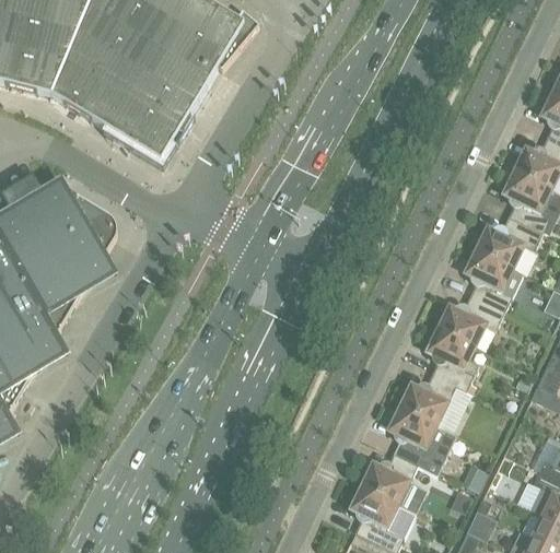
[(0,0),(0,82),(53,95),(112,131),(161,161),(218,67),(222,70),(259,25),(243,12),(237,20),(203,0),(0,0)]
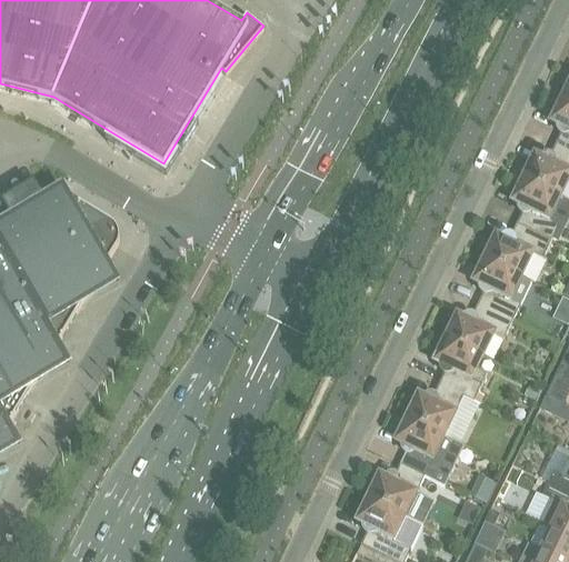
[(568,98),(561,94),(550,119),(558,122),(558,123),(558,124),(558,127),(559,128),(559,129),(560,129),(555,141),(568,148),(568,98)]
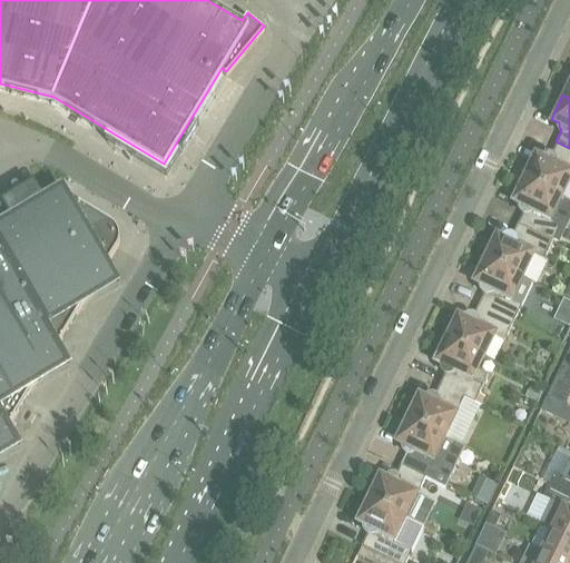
[(536,151),(524,175),(561,194),(569,175),(569,148),(556,141),(550,152),(549,152),(548,152),(547,152),(544,154),(543,155),(543,156),(536,151)]
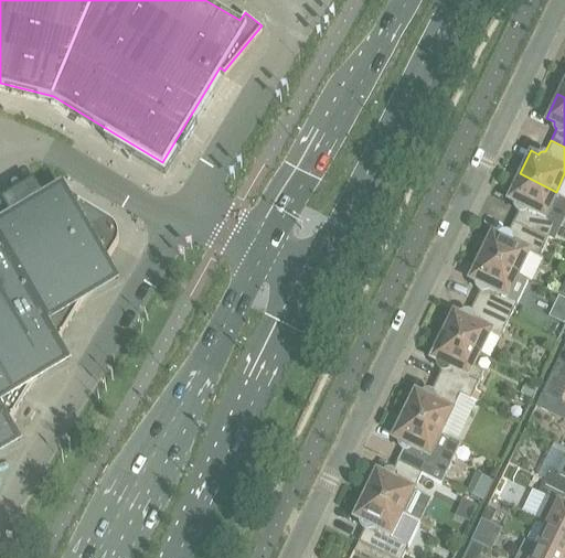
[(512,220),(547,236),(555,220),(545,215),(556,192),(520,173),(508,197),(515,201),(515,202),(515,203),(515,204),(516,206),(516,207),(518,207),(512,220)]
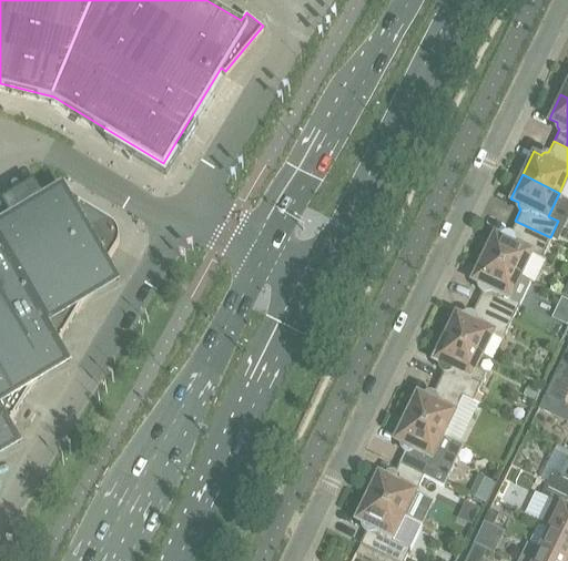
[(112,218),(110,216),(79,197),(78,200),(79,201),(75,203),(64,185),(0,223),(0,238),(59,338),(83,296),(119,275),(108,257),(115,243),(118,241),(118,238),(119,236),(119,234),(119,232),(119,228),(118,226),(117,224),(115,222),(113,220),(112,218)]
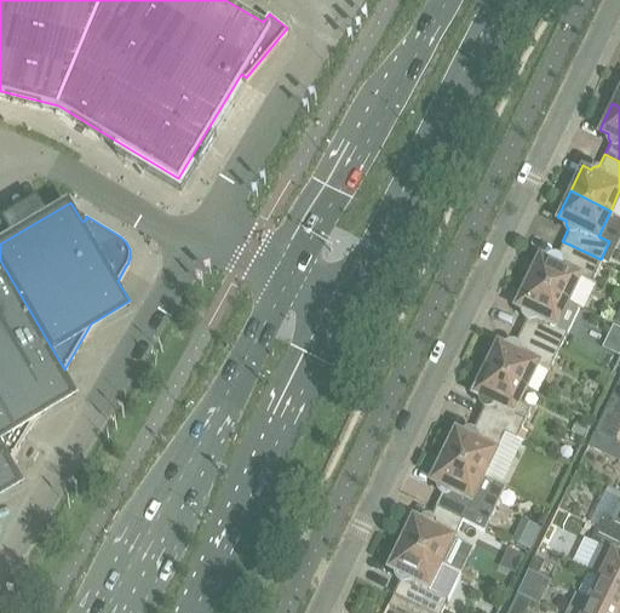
[(540,252),(528,278),(568,298),(568,297),(580,273),(591,278),(601,259),(562,241),(556,253),(555,253),(554,253),(552,253),(550,255),(549,256),(549,257),(540,252)]
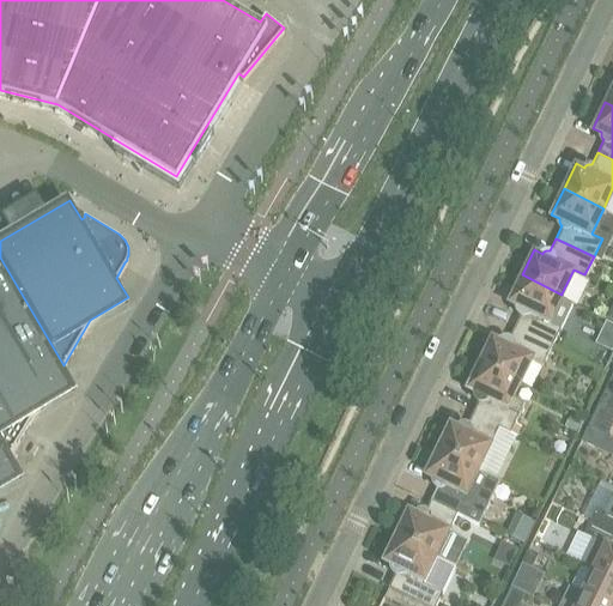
[(0,435),(10,453),(37,407),(76,385),(64,365),(0,258),(0,435)]
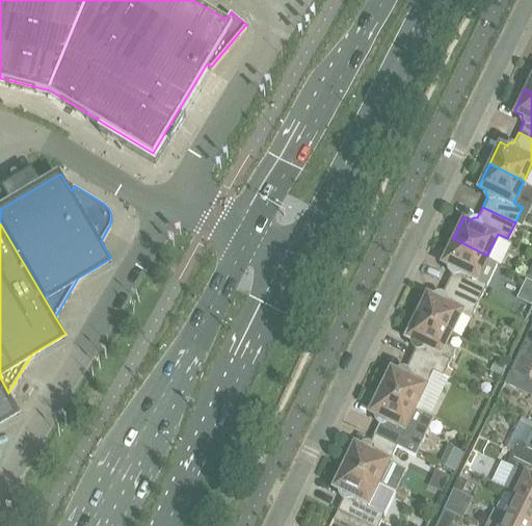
[(487,256),(453,238),(442,260),(444,261),(449,264),(449,267),(452,270),(447,282),(479,297),(486,282),(498,260),(487,255),(487,256)]
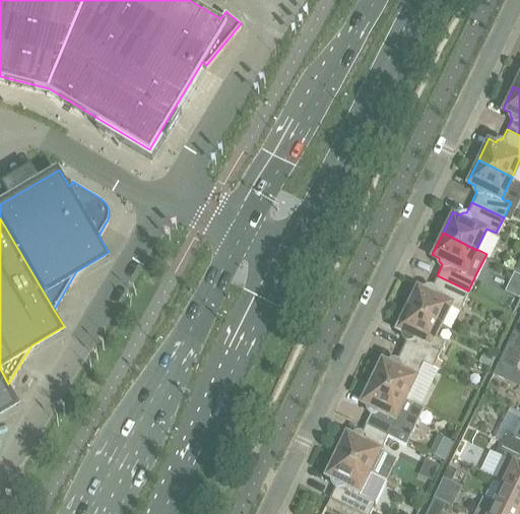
[(417,284),(407,306),(441,323),(451,302),(460,306),(468,291),(437,275),(431,285),(430,285),(429,285),(428,285),(427,286),(426,286),(425,287),(417,284)]
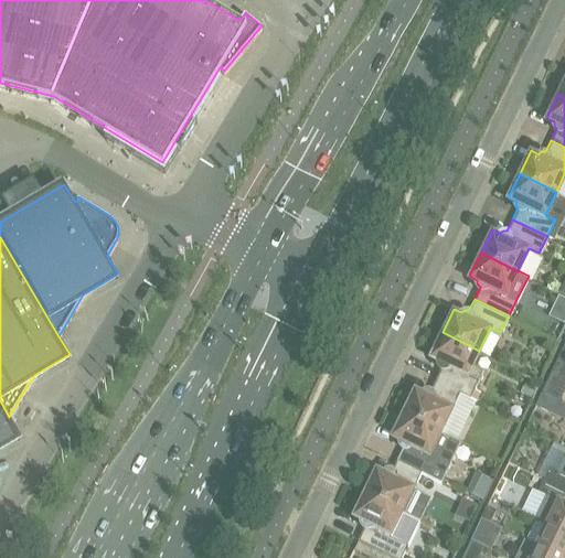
[(460,390),(470,395),(483,367),(473,363),(479,351),(443,332),(430,355),(438,360),(438,361),(438,362),(438,363),(439,365),(440,366),(441,366),(436,378),(460,390)]
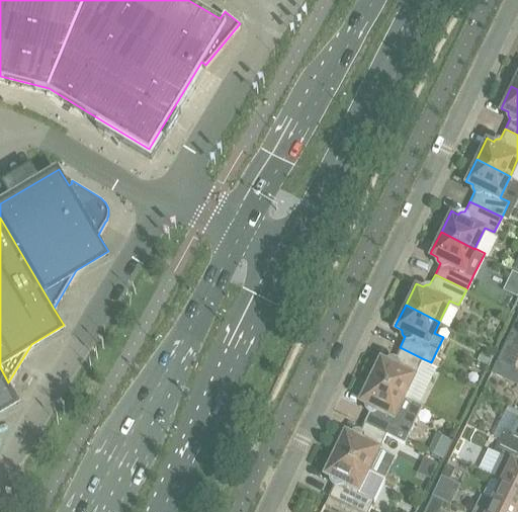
[(380,356),(370,377),(405,395),(405,393),(415,373),(415,372),(422,358),(400,347),(395,357),(393,357),(392,357),(391,357),(390,358),(389,358),(387,359),(380,356)]
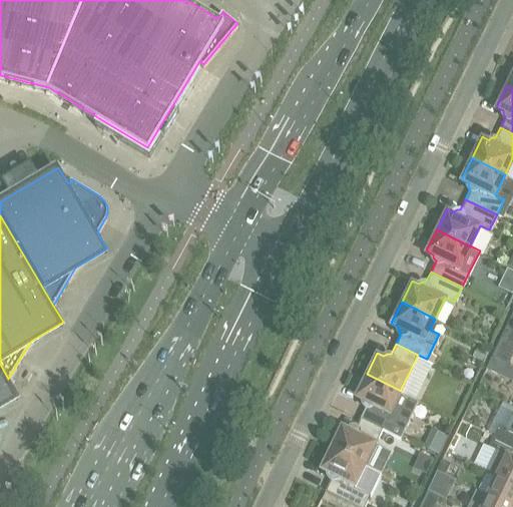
[(0,406),(18,395),(8,379),(0,364),(0,406)]
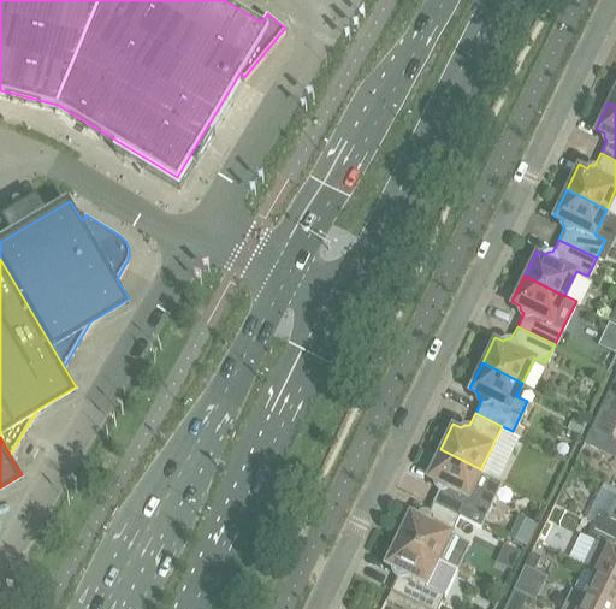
[(481,467),(481,469),(440,449),(428,474),(430,476),(436,479),(436,483),(439,486),(433,500),(471,518),(481,522),(503,477),(481,467)]
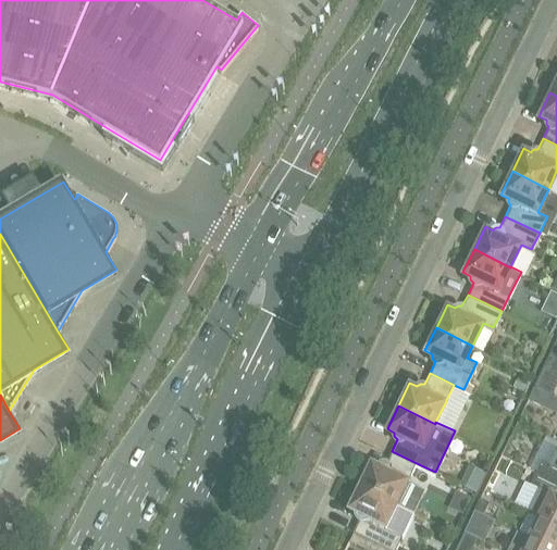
[(556,440),(547,460),(542,457),(536,470),(556,479),(556,440)]
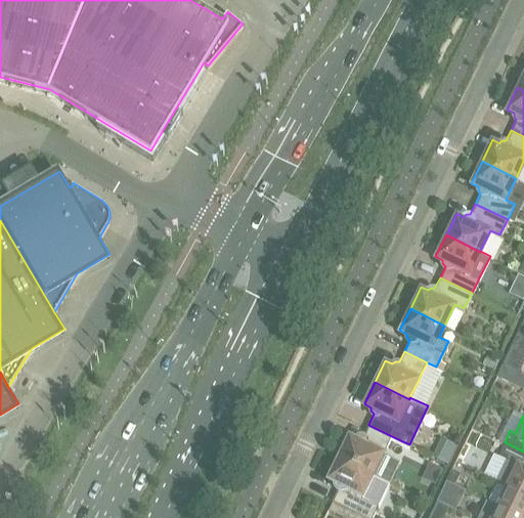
[(359,435),(356,437),(350,435),(349,434),(339,456),(374,473),(389,480),(400,459),(384,451),(384,450),(391,436),(368,425),(363,435),(359,435)]
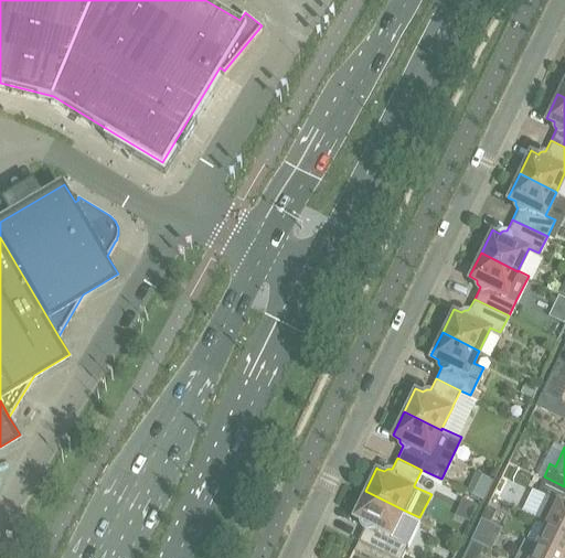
[(564,486),(544,476),(537,489),(542,491),(531,513),(547,521),(564,528),(564,486)]
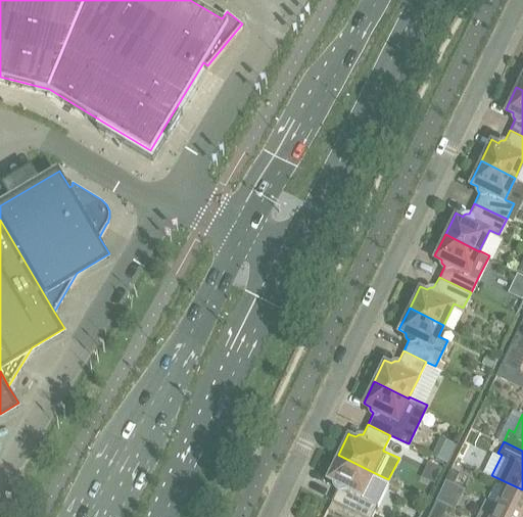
[(338,455),(328,476),(329,477),(334,480),(335,483),(337,486),(332,497),(332,498),(354,509),(370,516),(388,479),(373,472),(338,455)]
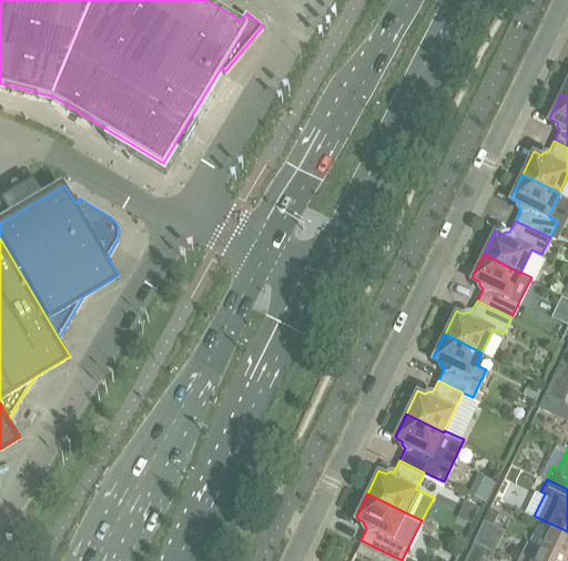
[(498,507),(489,502),(484,517),(496,522),(500,512),(498,507)]
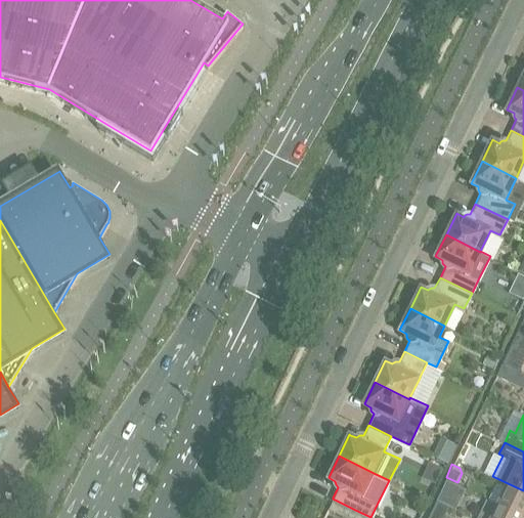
[(446,478),(441,489),(449,493),(454,482),(446,478)]
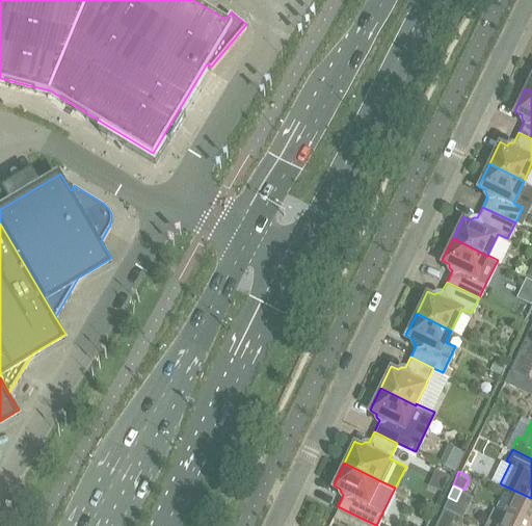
[(531,498),(515,491),(505,510),(531,523),(531,498)]
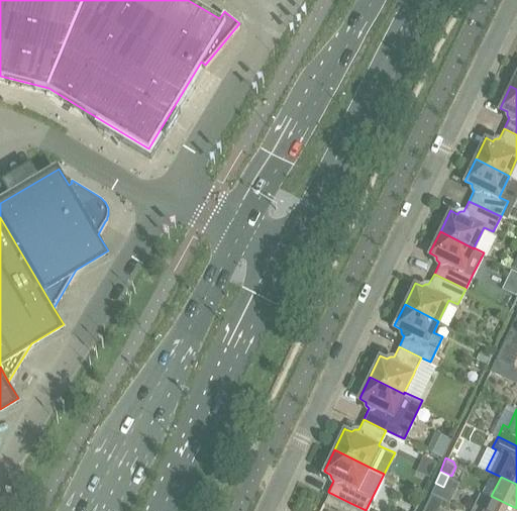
[(516,510),(516,508),(491,496),(477,489),(467,509),(471,510),(516,510)]
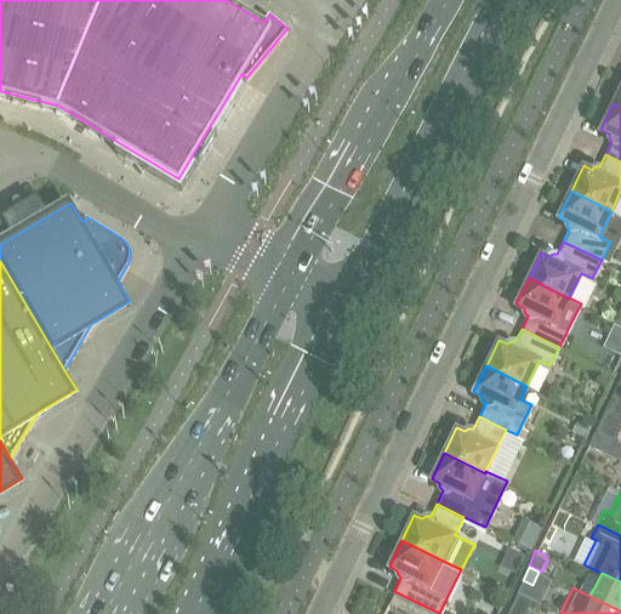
[(517,589),(506,613),(510,613),(523,613),(533,596),(517,589)]
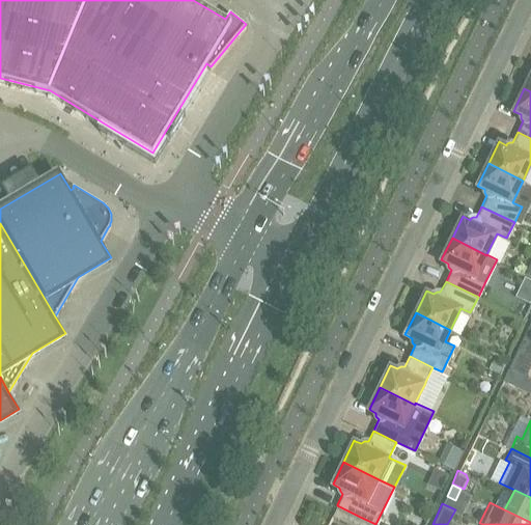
[(346,510),(336,505),(332,515),(342,519),(346,510)]
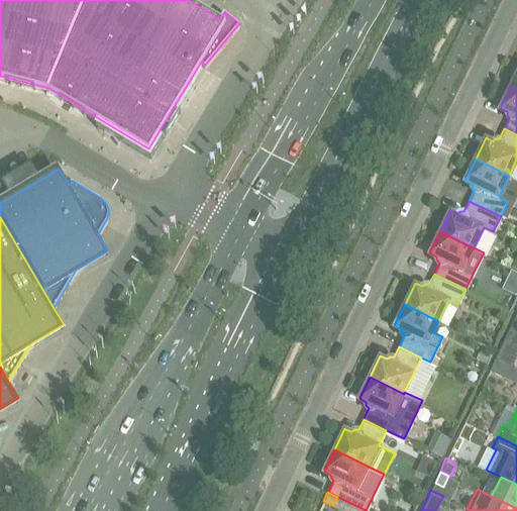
[(334,506),(342,510),(346,502),(338,498),(337,497),(333,505),(334,506)]
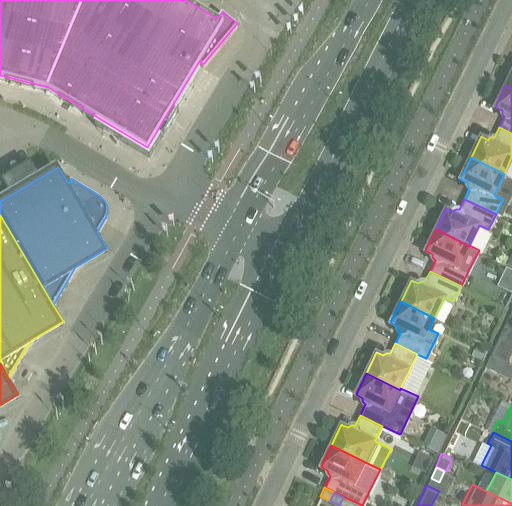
[(346,498),(343,497),(339,505),(341,505),(350,505),(353,501),(346,498)]
